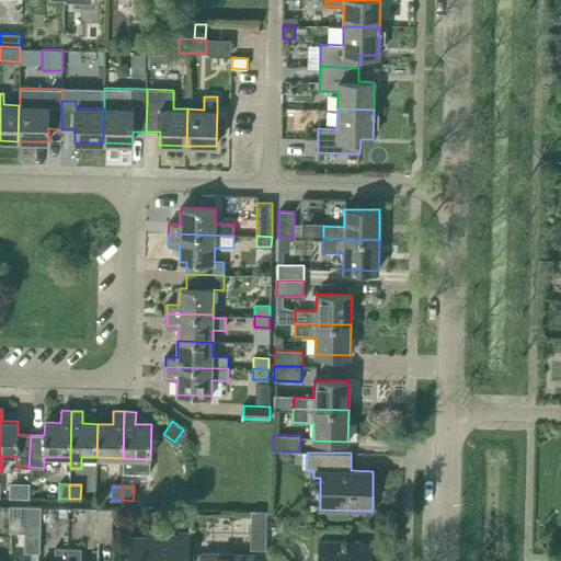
[(9,531),(24,531),(24,506),(9,505),(9,531)]
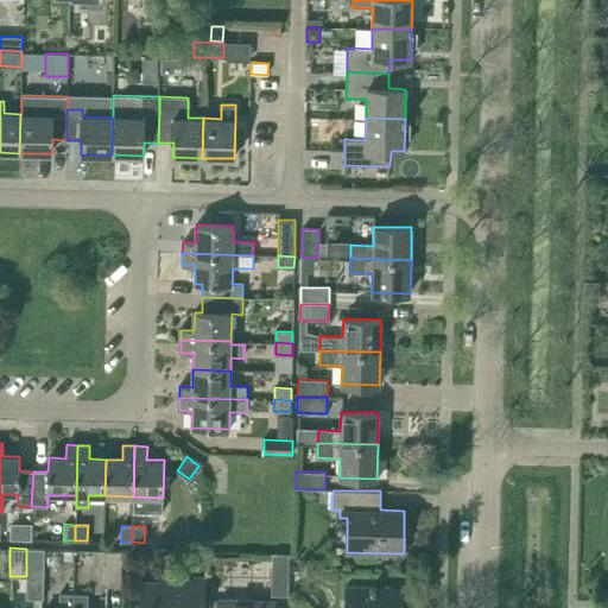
[(43,549),(26,549),(26,576),(26,600),(42,600),(43,576),(43,549)]
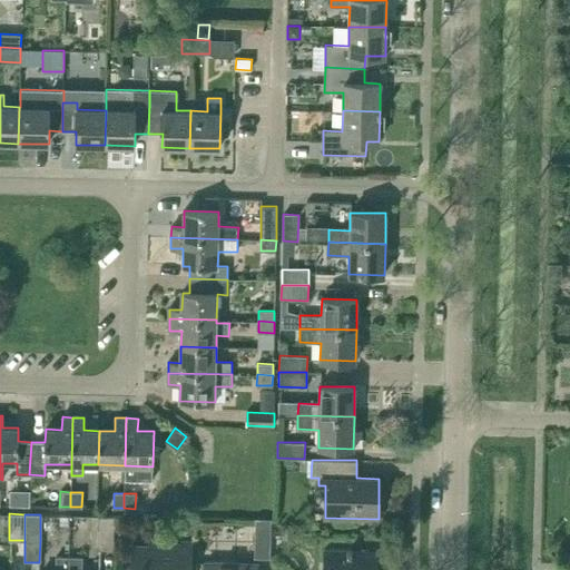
[(98,516),(97,549),(112,549),(114,517),(98,516)]
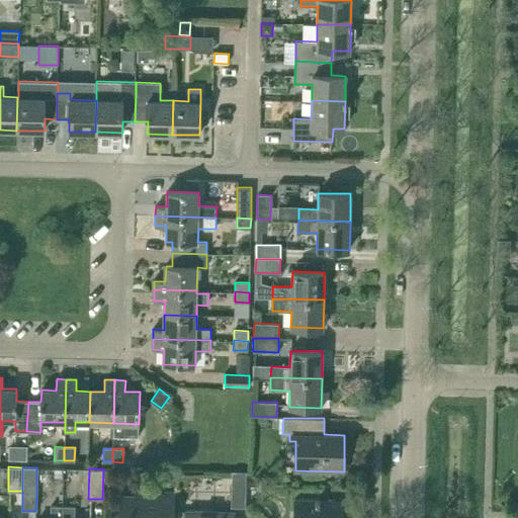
[(231,507),(245,507),(246,471),(232,470),(231,507)]
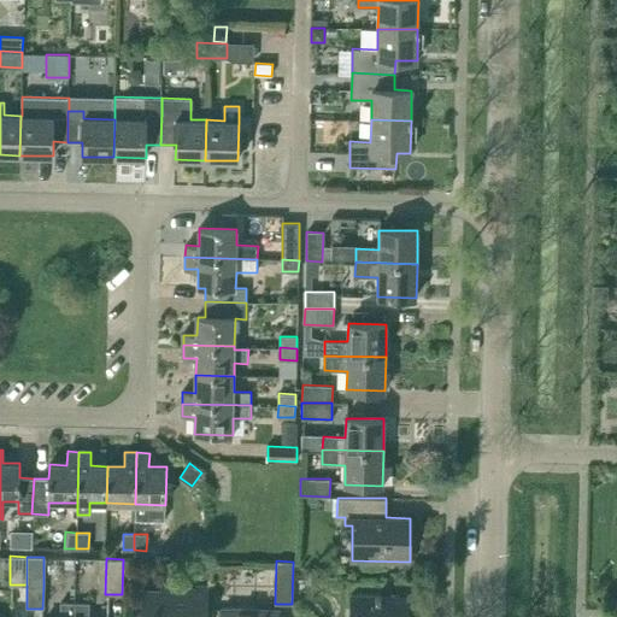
[(209,579),(209,564),(198,564),(198,579),(209,579)]
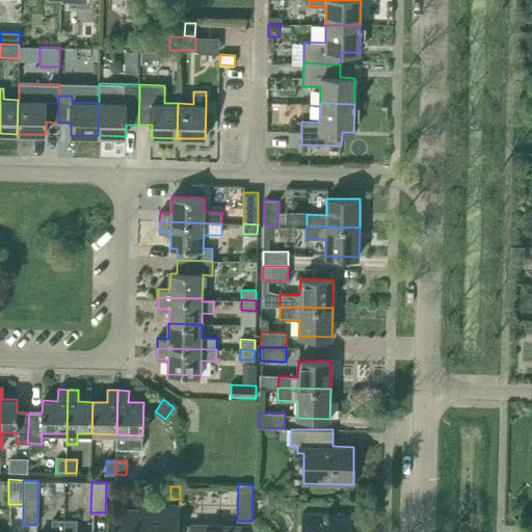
[(123,511),(122,531),(179,531),(180,506),(140,505),(140,511),(123,511)]
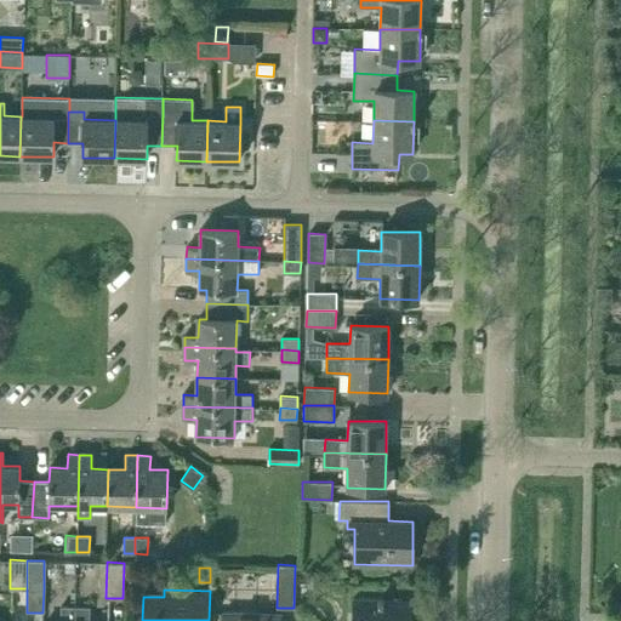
[(403,620),(403,619),(410,619),(411,599),(352,598),(352,620),(403,620)]
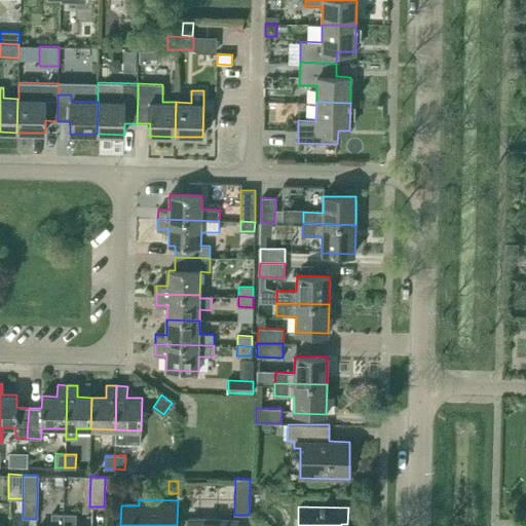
[(63,525),(64,514),(52,514),(51,525),(63,525)]
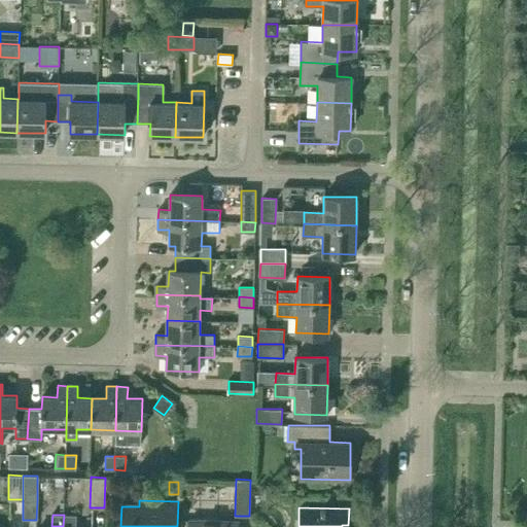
[(64,515),(63,526),(76,526),(77,516),(64,515)]
